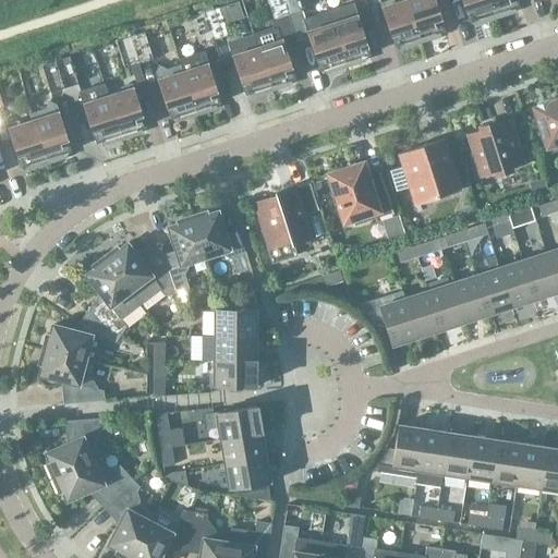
[(282,0),(266,0),(274,20),(273,21),(276,28),(252,36),(256,48),(270,89),(288,84),(287,81),(294,79),(281,40),(294,37),(288,15),(282,0)]
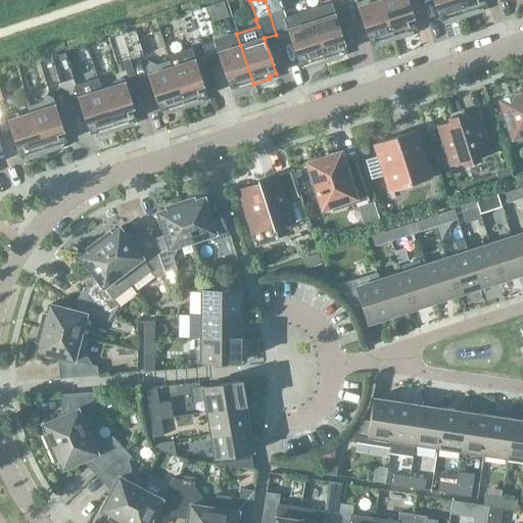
[(279,0),(265,0),(270,14),(283,10),(279,0)]
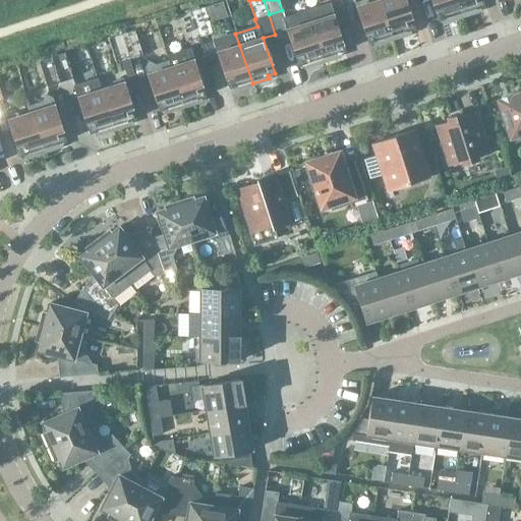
[(379,0),(378,0),(379,0),(357,7),(356,3),(355,3),(367,43),(373,42),(374,45),(392,39),(379,0)]
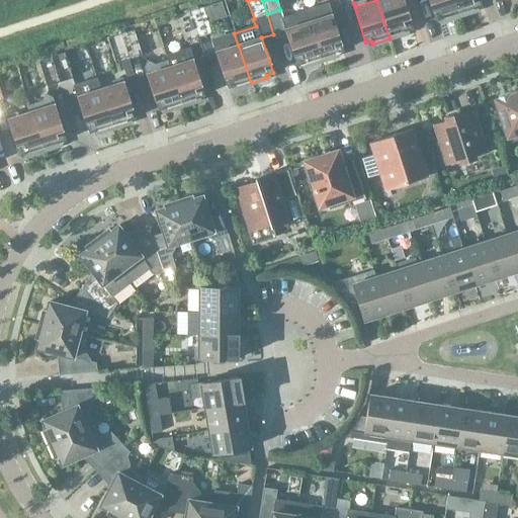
[(376,0),(390,38),(407,33),(406,30),(412,28),(402,0),(376,0)]
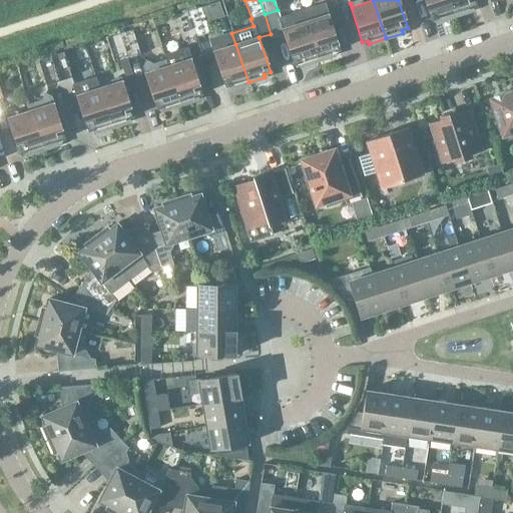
[(424,0),(431,20),(437,18),(438,21),(454,16),(449,0),(424,0)]
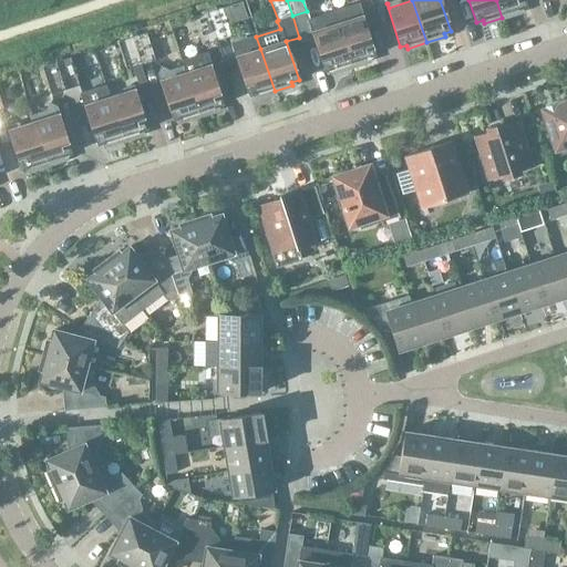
[(496,0),(502,18),(521,12),(519,9),(526,7),(524,0),(496,0)]
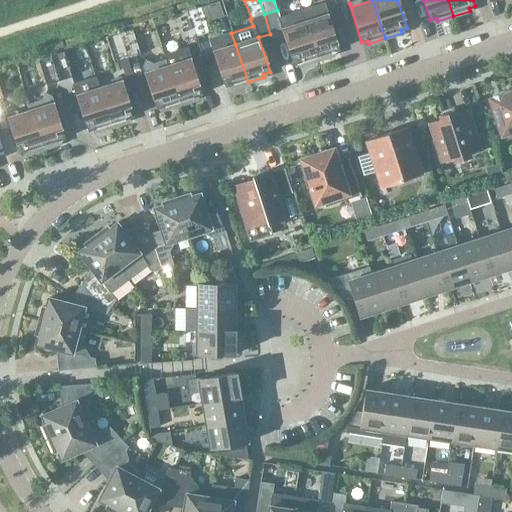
[(300,10),(303,21),(316,60),(333,55),(332,52),(338,50),(323,3),(300,10)]
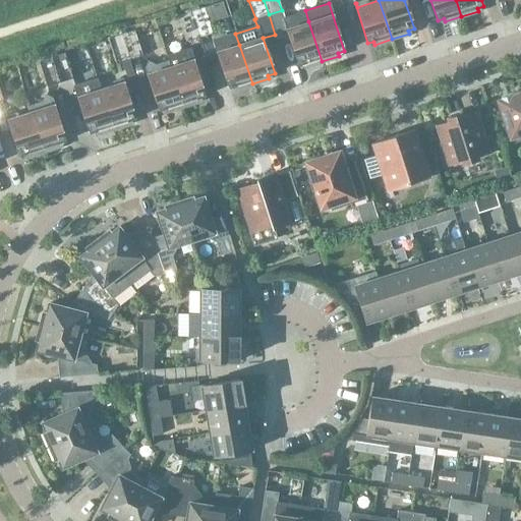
[(204,7),(190,12),(198,37),(212,33),(204,7)]
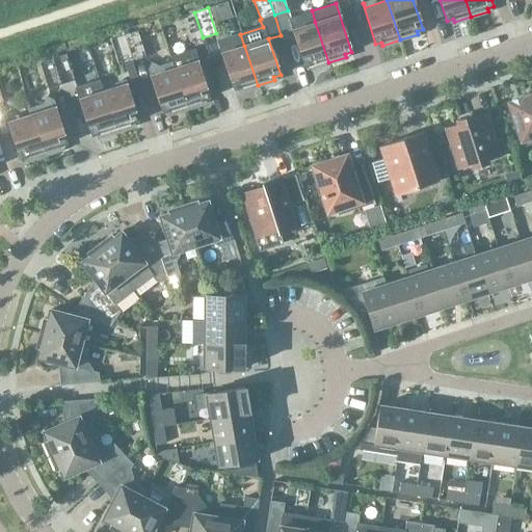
[(473,26),(498,17),(495,9),(470,19),(473,26)]
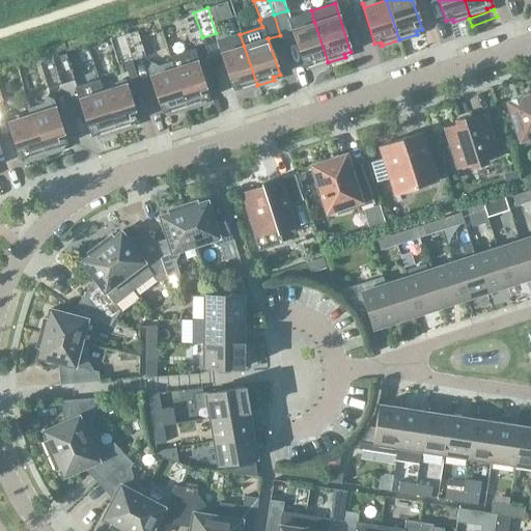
[(287,18),(304,67),(310,65),(311,68),(328,62),(314,22),(311,10),(287,18)]
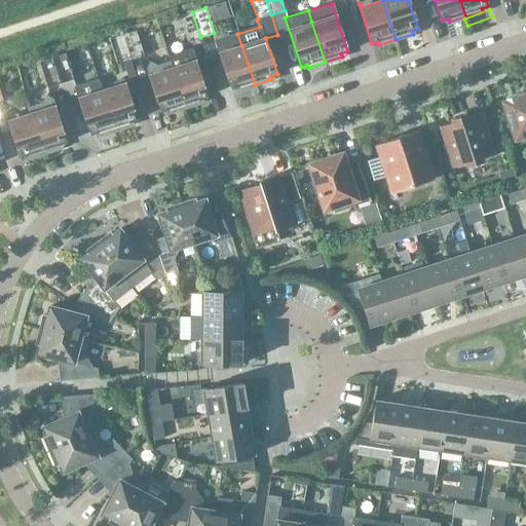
[(200,37),(192,12),(179,16),(187,41),(200,37)]
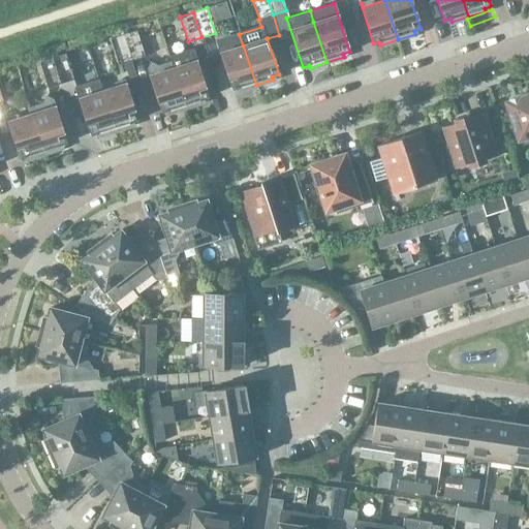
[(144,56),(136,30),(123,35),(131,60),(144,56)]
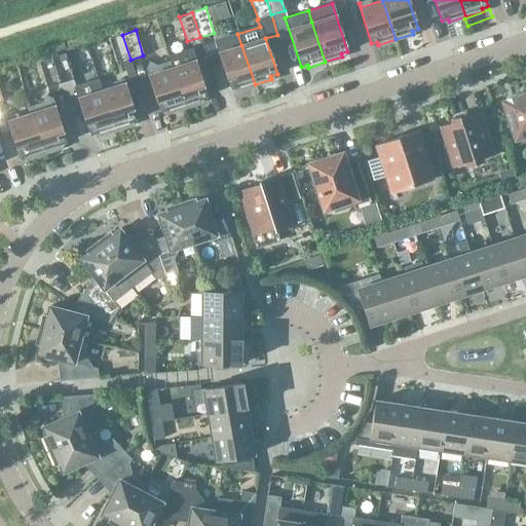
[(255,84),(241,45),(237,34),(237,32),(214,39),(230,89),(236,87),(237,90),(255,84)]
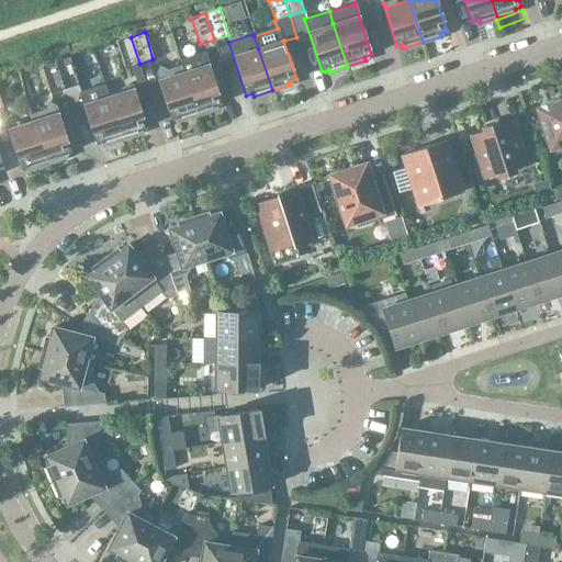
[(125,68),(139,64),(131,37),(116,42),(125,68)]
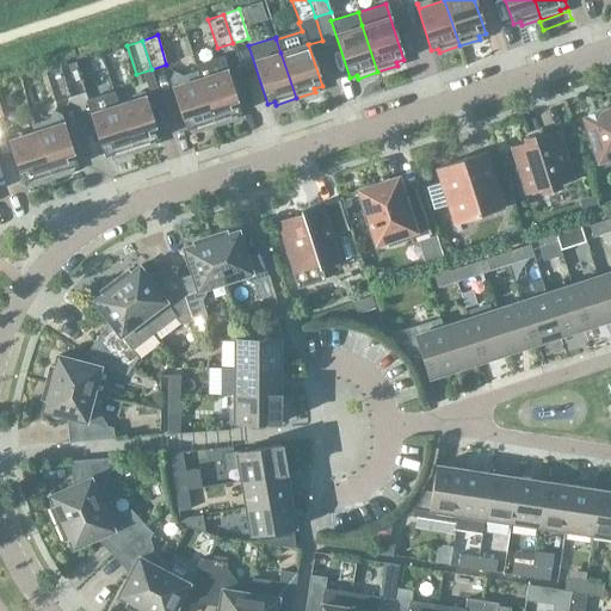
[(240,112),(224,66),(222,56),(196,65),(198,72),(201,79),(214,124),(234,118),(233,115),(240,112)]
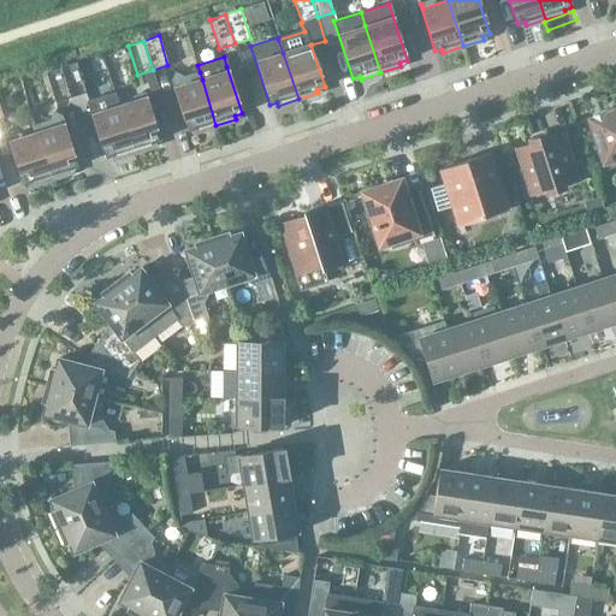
[(76,63),(60,67),(70,98),(86,92),(76,63)]
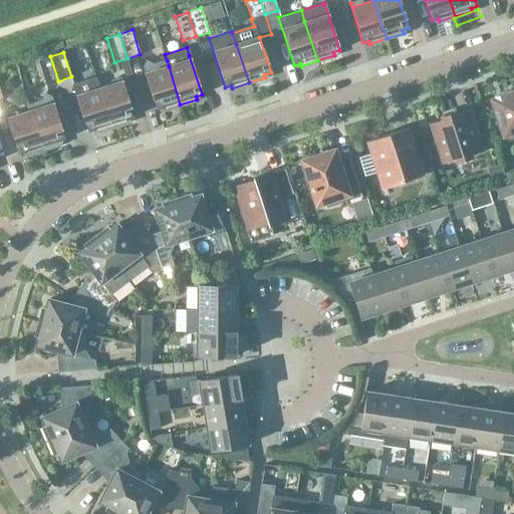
[(50,56),(37,60),(45,85),(58,81),(50,56)]
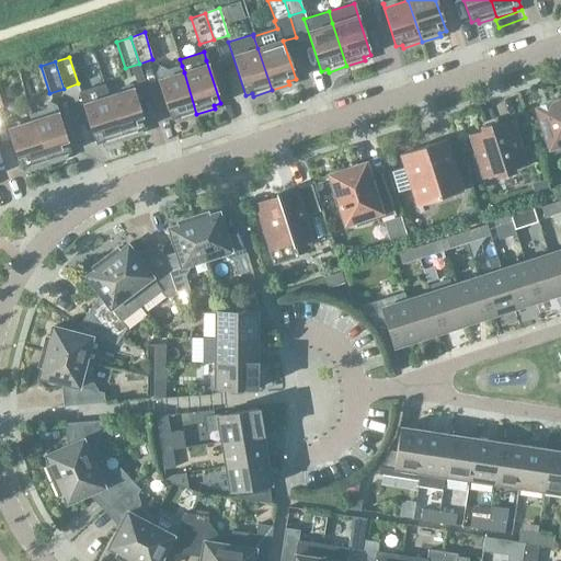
[(179,121),(196,114),(184,72),(182,66),(168,71),(159,67),(156,73),(171,119),(178,117),(179,121)]
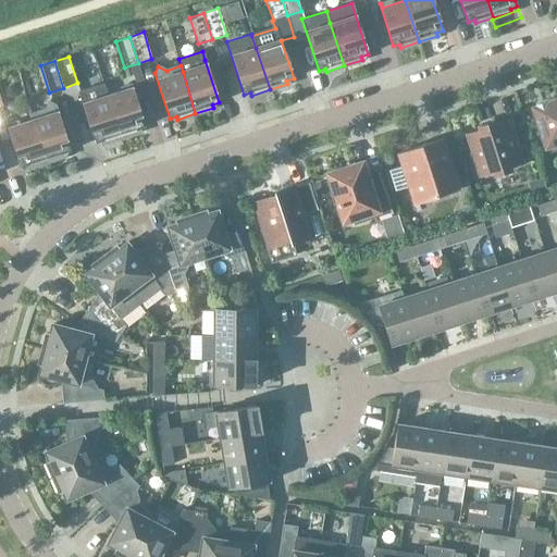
[(78,91),(82,100),(95,143),(101,140),(102,144),(121,137),(107,95),(103,83),(78,91)]
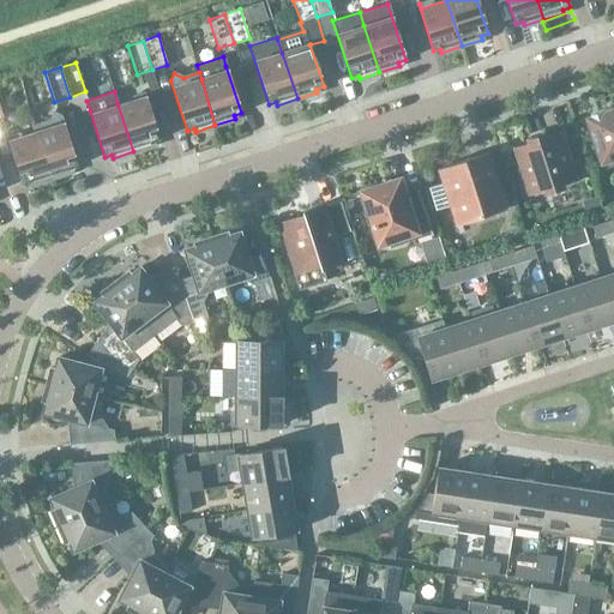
[(119,104),(118,104),(133,151),(154,145),(152,142),(160,139),(144,92),(143,94),(144,97),(119,106),(119,104)]
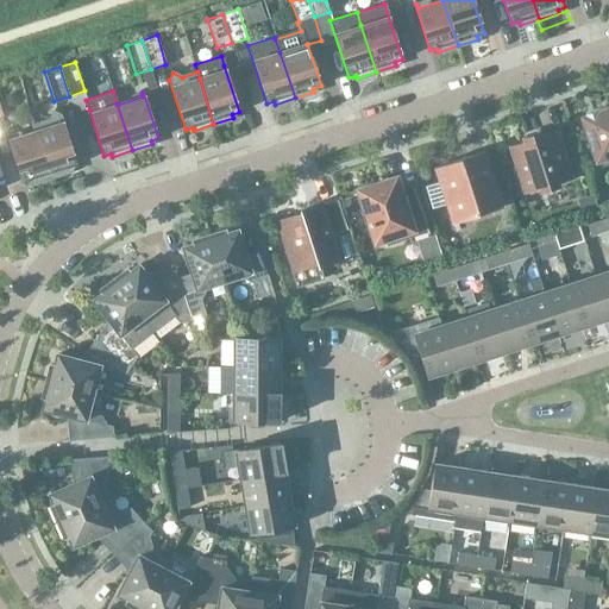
[(608,110),(583,119),(596,159),(608,155),(608,110)]
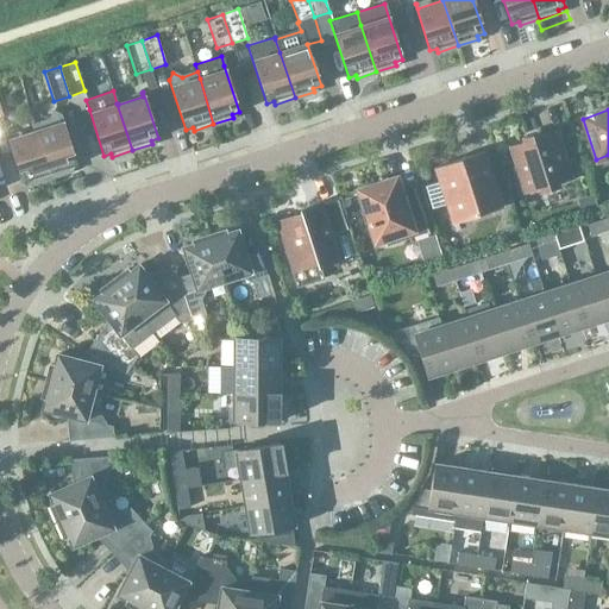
[(69,167),(76,164),(60,114),(52,111),(48,120),(32,125),(35,132),(49,174),(50,177),(70,170),(69,167)]
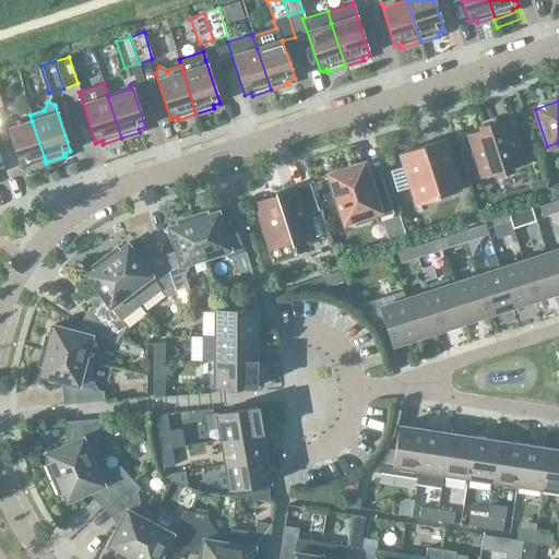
[(46,163),(45,159),(32,121),(9,128),(8,125),(7,125),(21,167),(27,165),(27,168),(46,163)]
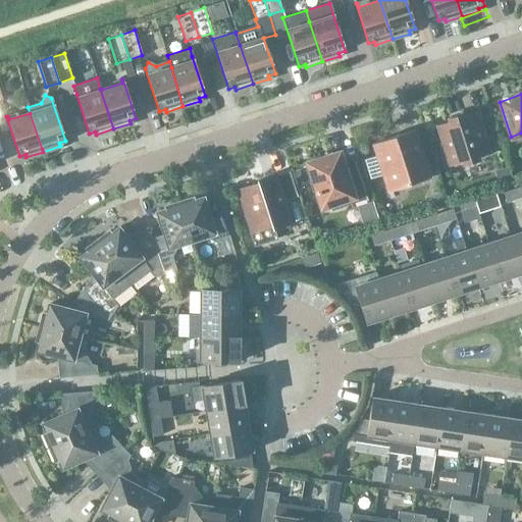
[(448,118),(449,122),(437,125),(450,165),(462,161),(463,164),(478,159),(477,156),(488,152),(476,113),(464,117),(463,113),(448,118)]
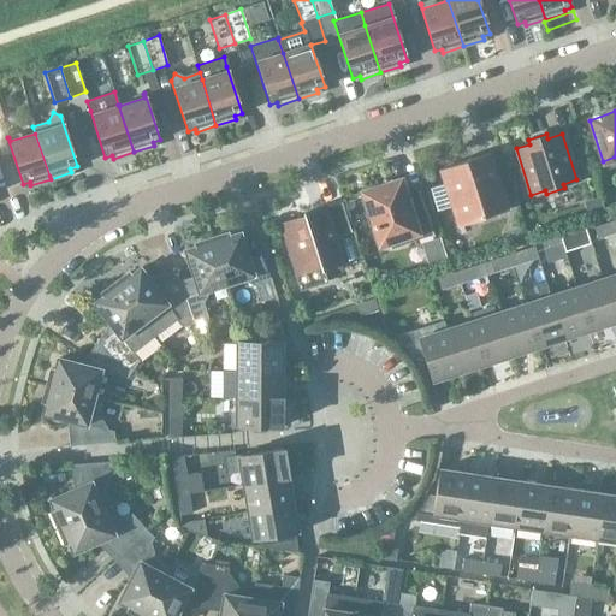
[(450,206),(457,226),(508,209),(489,153),(438,169),(443,183),(430,188),(437,209),(450,206)]
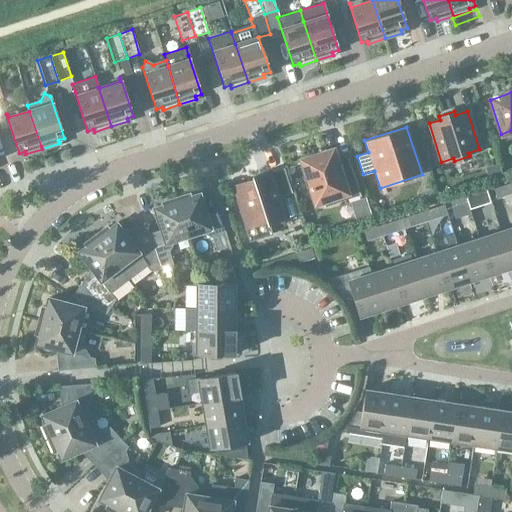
[(302,160),(311,191),(306,192),(309,198),(315,203),(322,205),(329,204),(327,199),(343,193),(346,199),(359,195),(359,196),(360,195),(348,158),(335,162),(331,151),(302,160)]
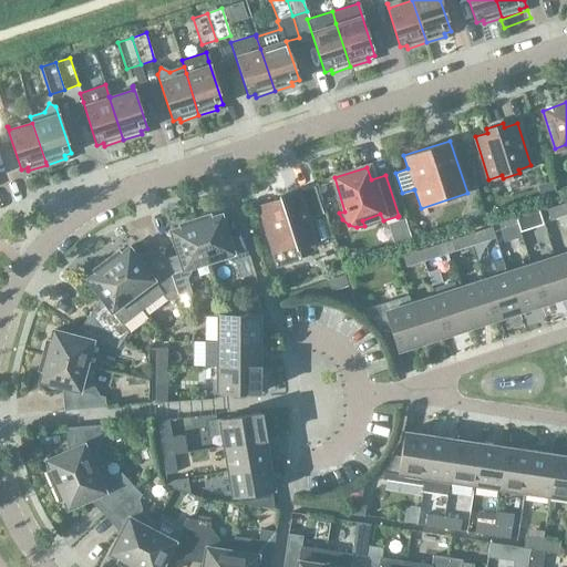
[(280,199),(257,206),(271,250),(270,250),(276,268),(301,259),(297,248),(316,241),(308,218),(322,214),(315,187),(299,192),(298,189),(279,196),(280,199)]
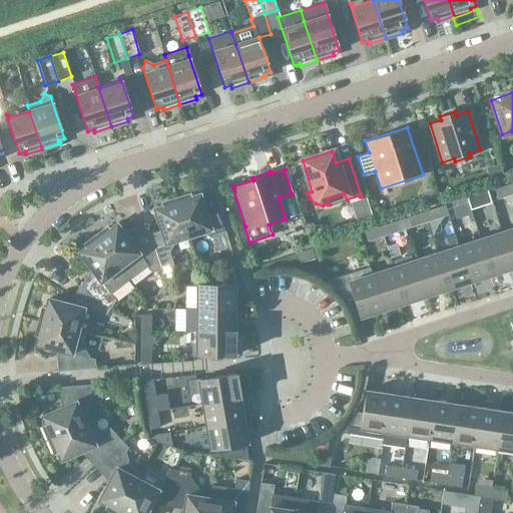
[(497,198),(512,193),(509,184),(494,189),(497,198)]
